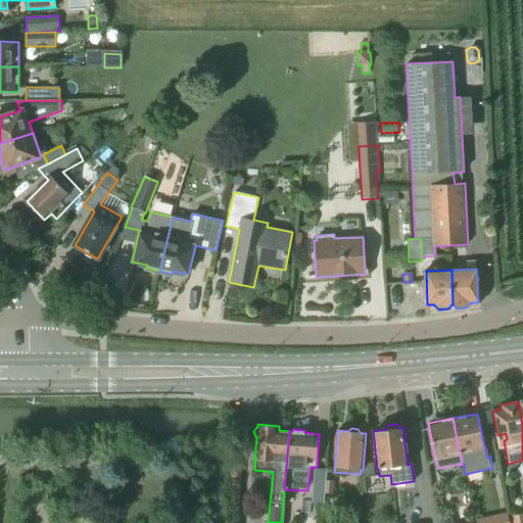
[(312,503),(323,504),(325,493),(326,481),(327,471),(315,470),(312,503)]
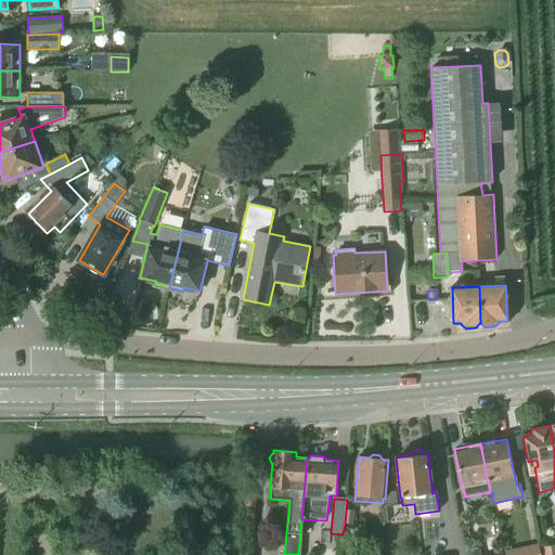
[(346,511),(345,524),(353,525),(355,511),(346,511)]
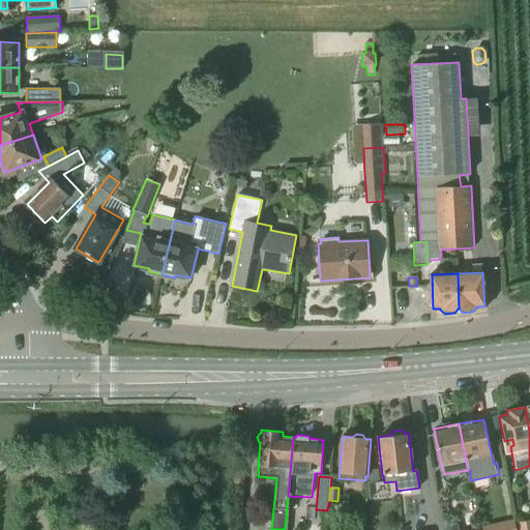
[(518,529),(529,529),(529,520),(517,524),(518,529)]
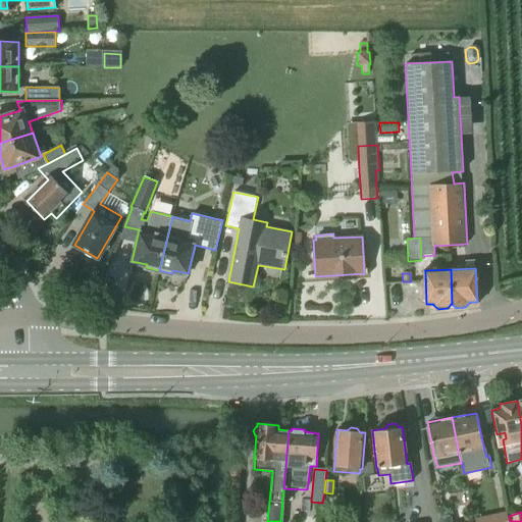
[(507,521),(506,513),(490,517),(490,521),(507,521)]
